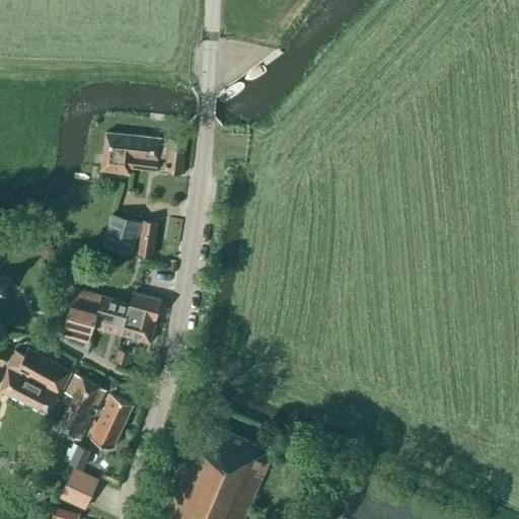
[(131,167),(181,172),(186,141),(106,132),(103,155),(93,154),(91,168),(112,170),(110,178),(130,180),(131,167)]
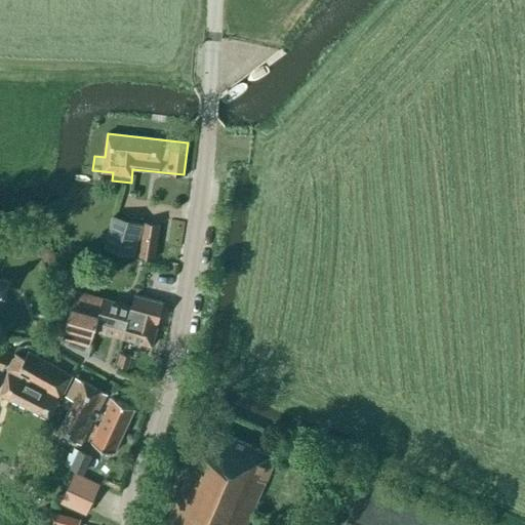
[(104,248),(134,256),(143,225),(112,216),(104,248)]
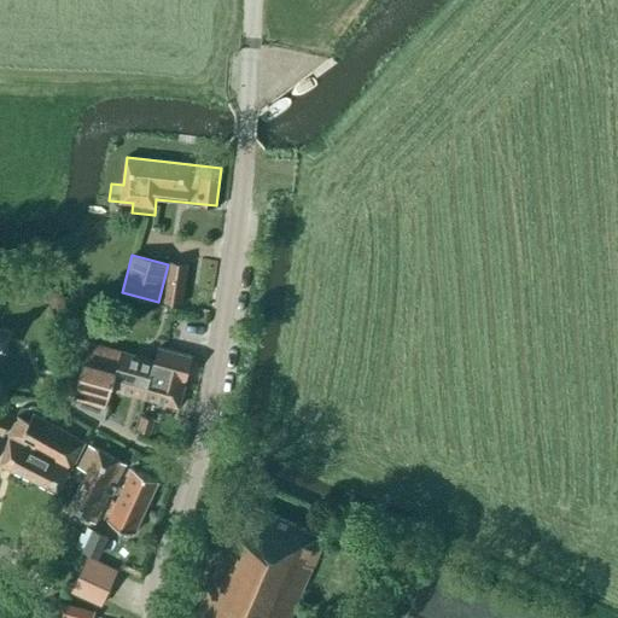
[(181,305),(187,264),(169,261),(163,303),(181,305)]
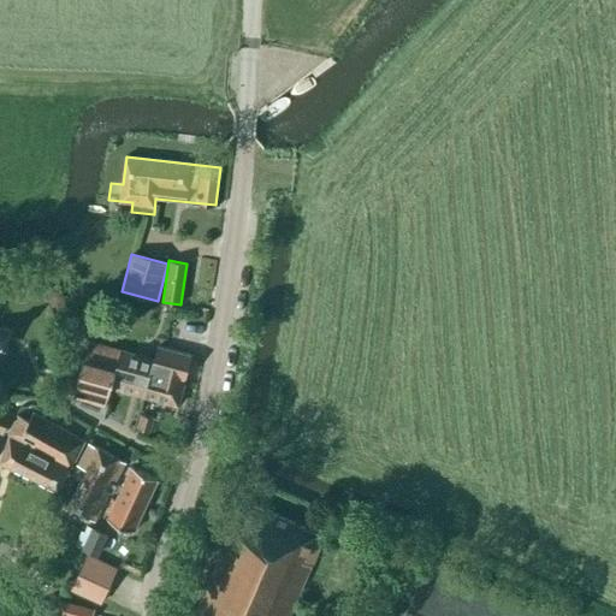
[(0,348),(6,349),(10,330),(0,327),(0,348)]
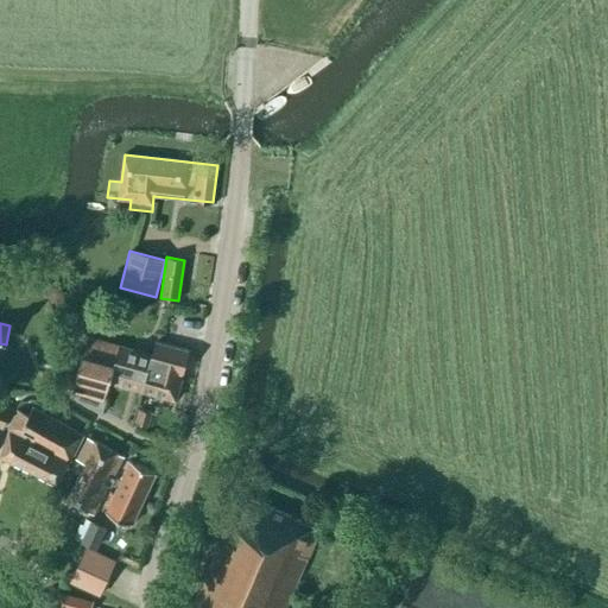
[(109,382),(143,392),(151,355),(87,339),(82,354),(77,353),(74,392),(78,400),(102,412),(109,382)]
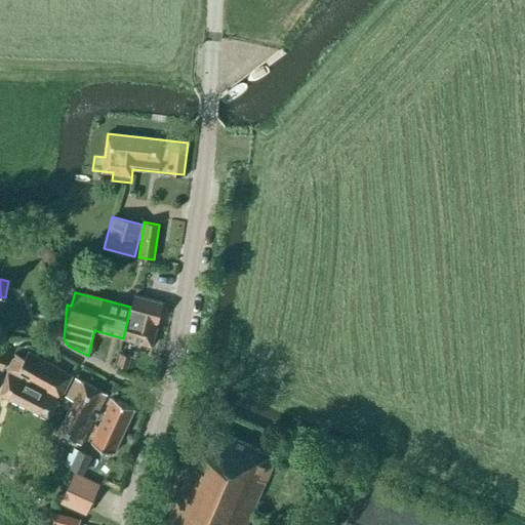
[(163,304),(133,296),(130,307),(123,338),(152,347),(163,304)]
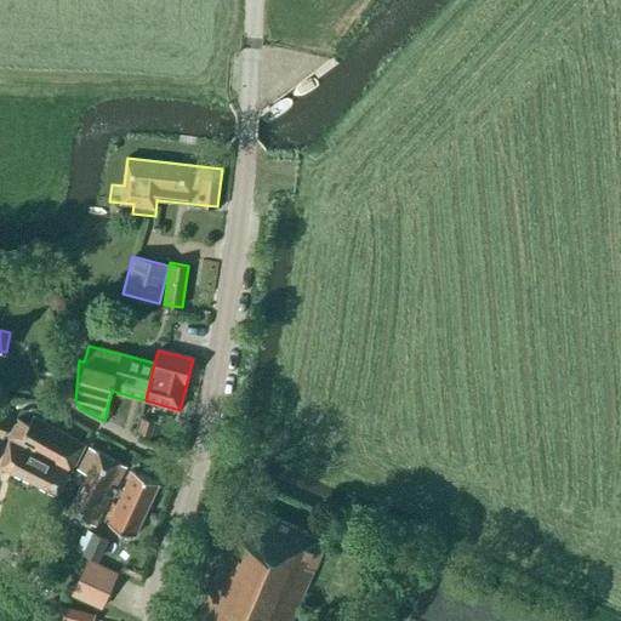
[(0,437),(3,439),(11,419),(0,414),(0,437)]
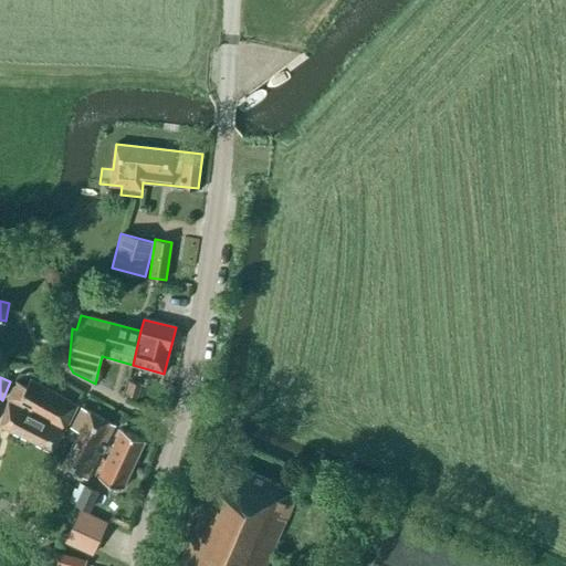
[(27,385),(17,381),(8,399),(8,400),(64,429),(64,430),(77,406),(30,379),(27,385)]
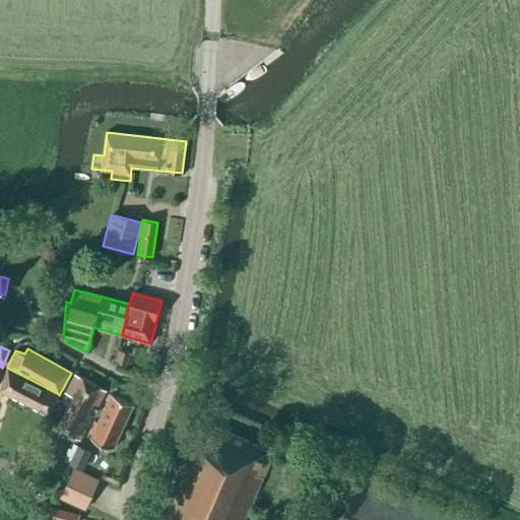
[(130,354),(118,350),(114,362),(126,366),(130,354)]
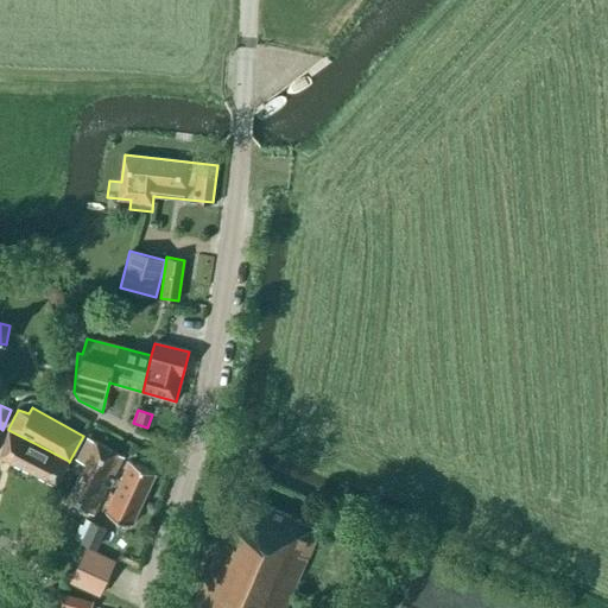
[(57,486),(69,461),(8,430),(0,455),(0,458),(12,464),(13,464),(57,486)]
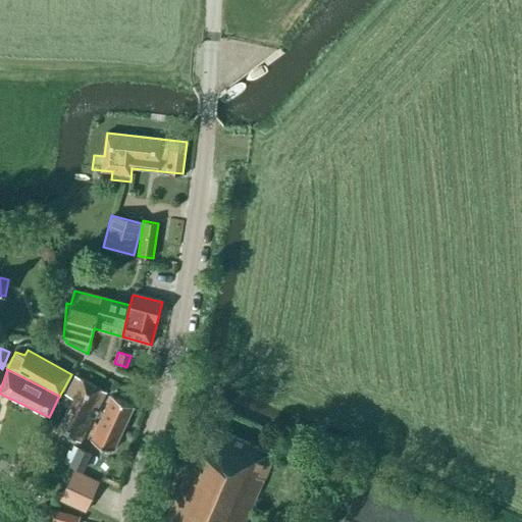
[(73,399),(58,431),(81,442),(93,417),(96,418),(99,412),(96,411),(105,393),(75,376),(65,394),(73,399)]
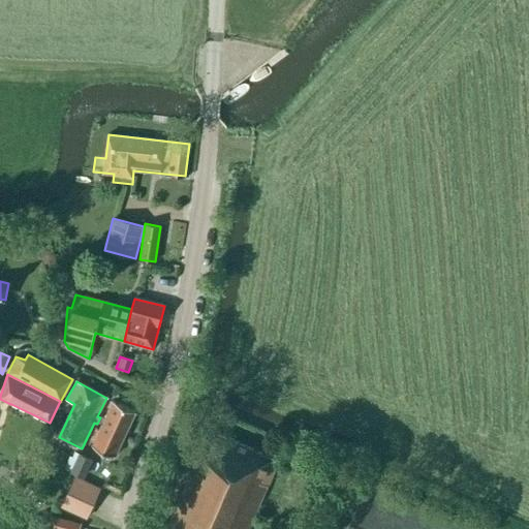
[(92,445),(114,456),(135,411),(114,401),(92,445)]
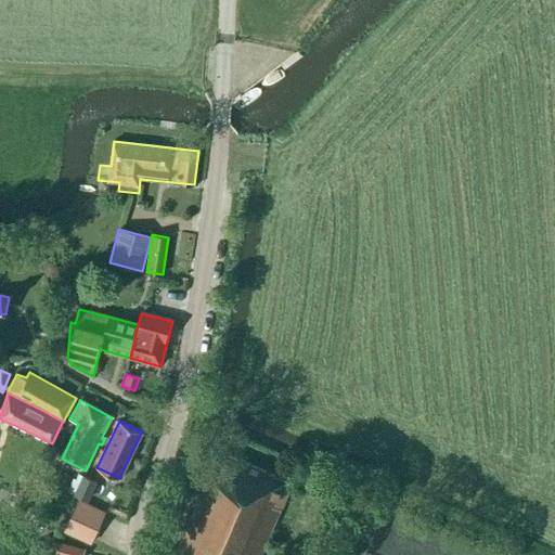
[(259,554),(280,508),(292,482),(286,480),(286,479),(224,453),(213,480),(207,478),(201,493),(202,493),(175,554),(259,554)]
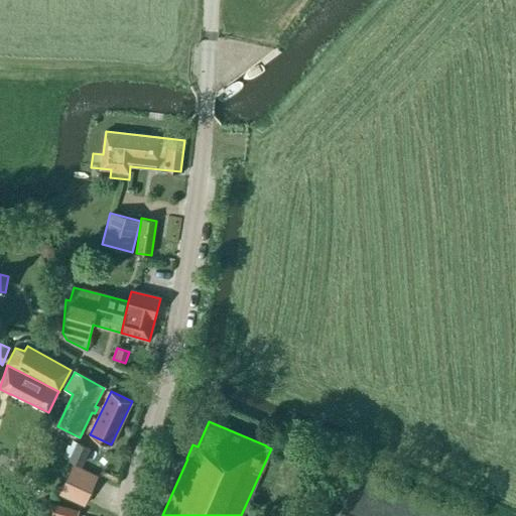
[(83,465),(90,448),(78,442),(71,459),(83,465)]
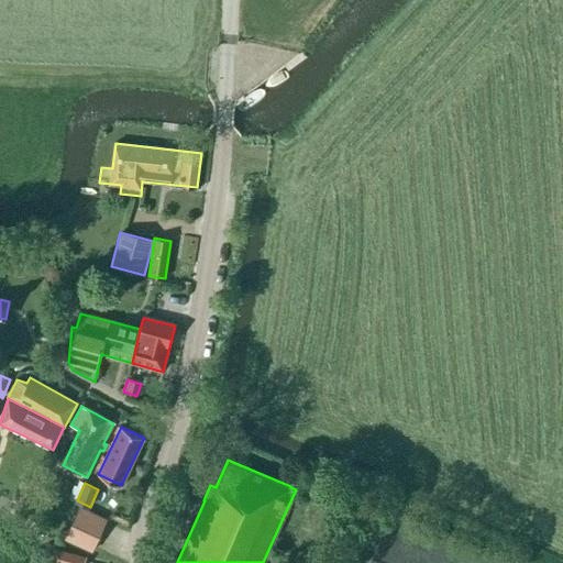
[(92,551),(107,520),(79,507),(65,538),(92,551)]
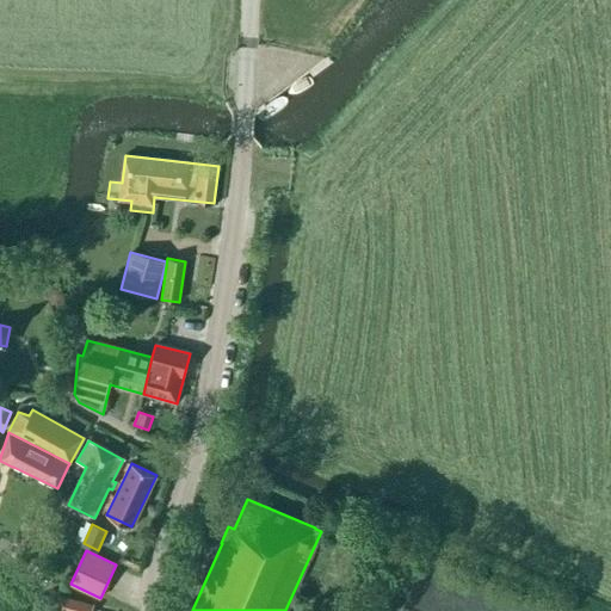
[(541,610),(544,605),(426,555),(401,610),(541,610)]
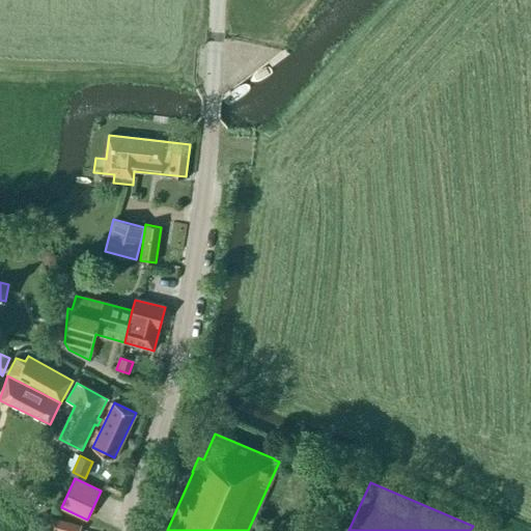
[(78,530),(80,525),(50,516),(46,530),(78,530)]
